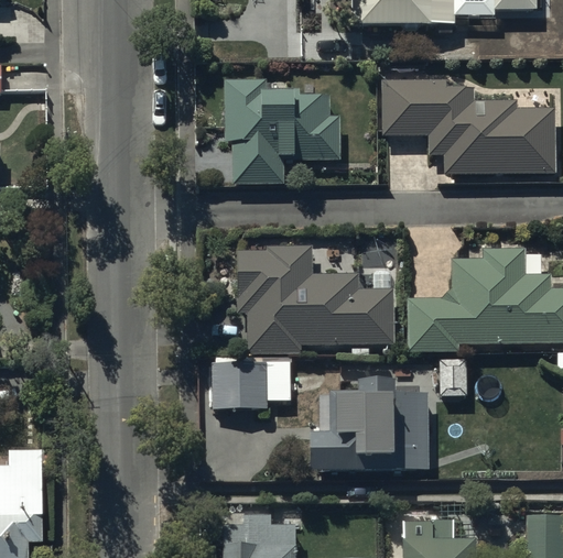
[(358,0),(359,24),(454,24),(454,0),(493,0),(493,9),(537,9),(537,0),(358,0)]
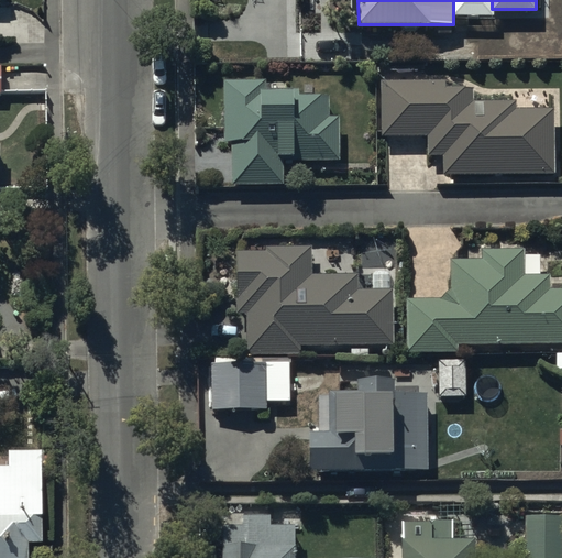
[(384,77),(381,77),(381,134),(427,134),(427,154),(442,154),(442,173),(554,173),(554,106),(516,106),(516,98),(474,98),(474,86),(445,86),(445,78),(420,78),(420,65),(384,66),(384,77)]
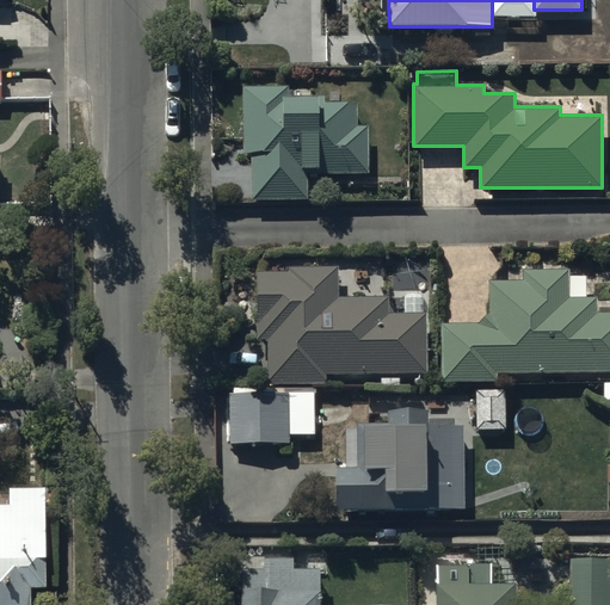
[(289,85),(242,85),(242,153),(251,153),(251,199),(308,198),(308,170),(316,170),(316,173),(362,173),(368,171),(368,124),(358,125),(358,102),(326,102),(326,94),(289,94),(289,85)]
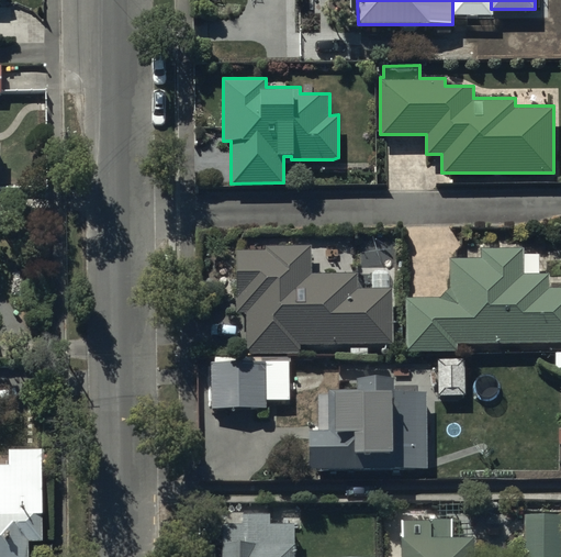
[(267,248),(236,248),(235,312),(246,312),(245,351),(300,351),(300,343),(393,344),(394,286),(358,286),(359,273),(312,273),(312,244),(267,244),(267,248)]
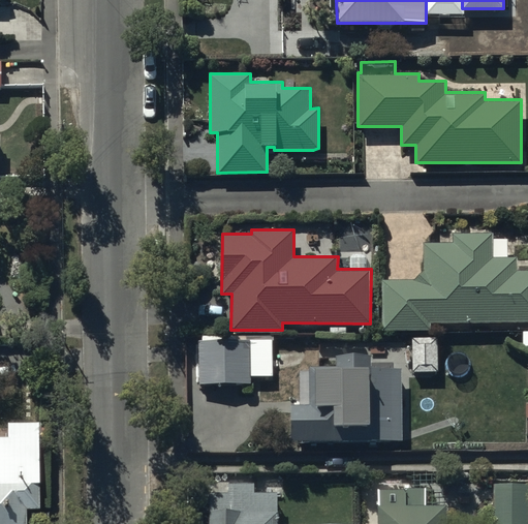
[(414,278),(382,278),(381,331),(430,332),(430,322),(527,320),(527,269),(518,270),(518,254),(493,255),(492,232),(453,233),(453,241),(423,242),(424,270),(414,278)]
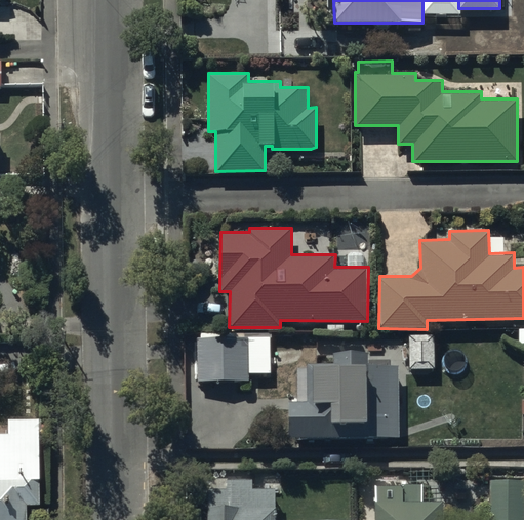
[(202,336),(197,336),(198,380),(248,380),(248,371),(272,370),(272,331),(202,332),(202,336)]
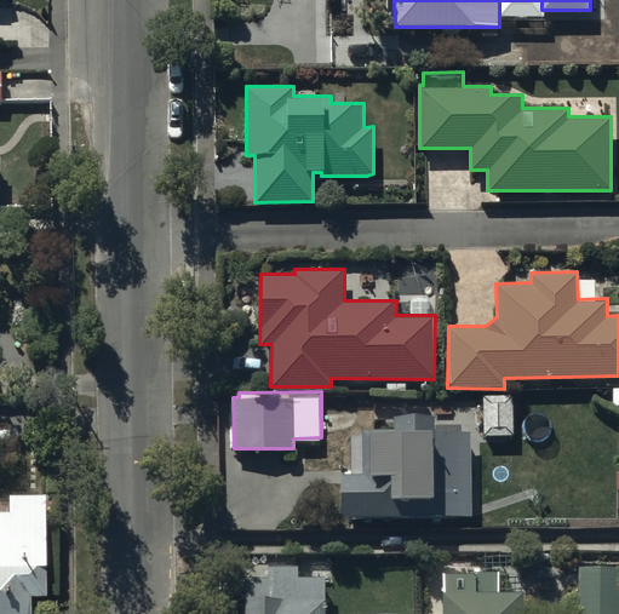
[(339,476),(340,516),(470,516),(470,430),(435,430),(435,417),(360,417),(360,476),(339,476)]
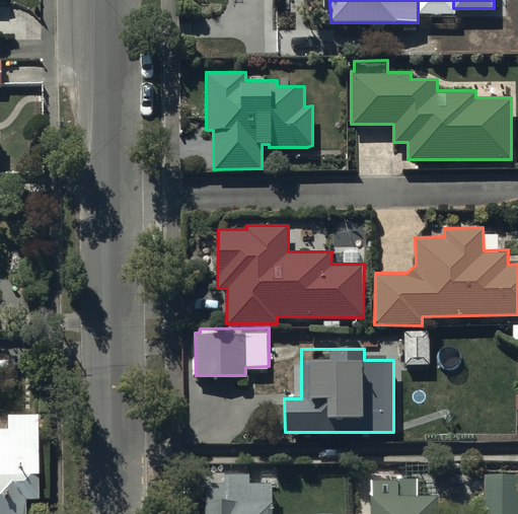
[(0,513),(25,513),(25,499),(39,499),(39,414),(7,414),(8,416),(0,415),(0,513)]
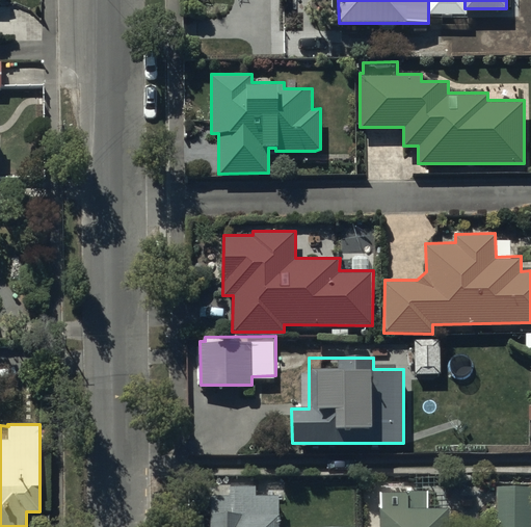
[(230,495),(210,494),(209,526),(280,526),(281,495),(254,495),(255,485),(230,484),(230,495)]
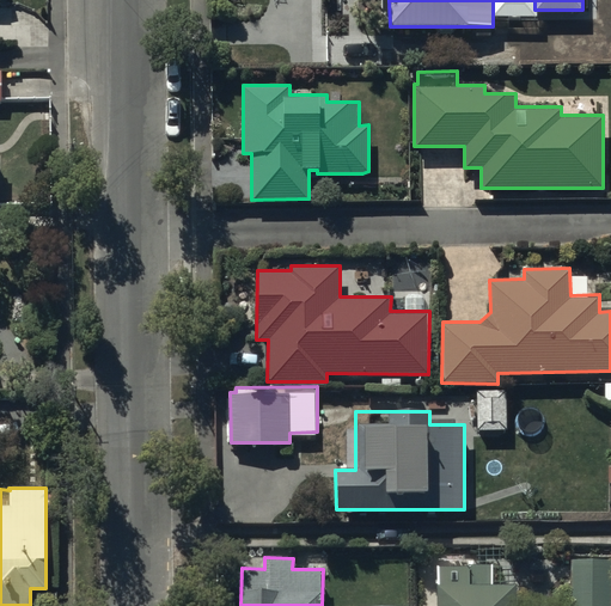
[(610,557),(572,558),(570,605),(610,605),(610,557)]
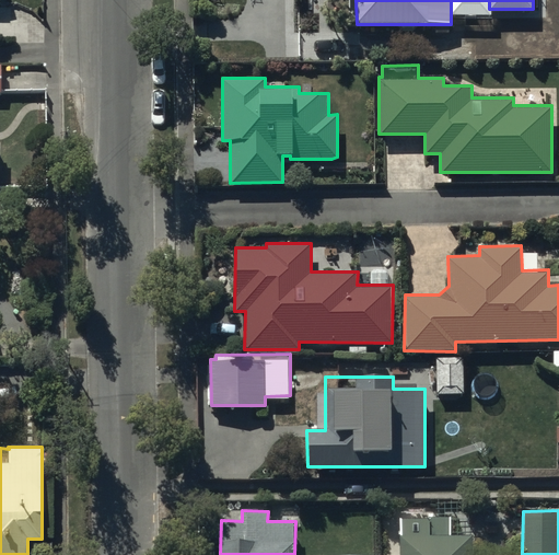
[(428,518),(399,518),(399,554),(473,554),(473,535),(451,535),(451,516),(428,516),(428,518)]
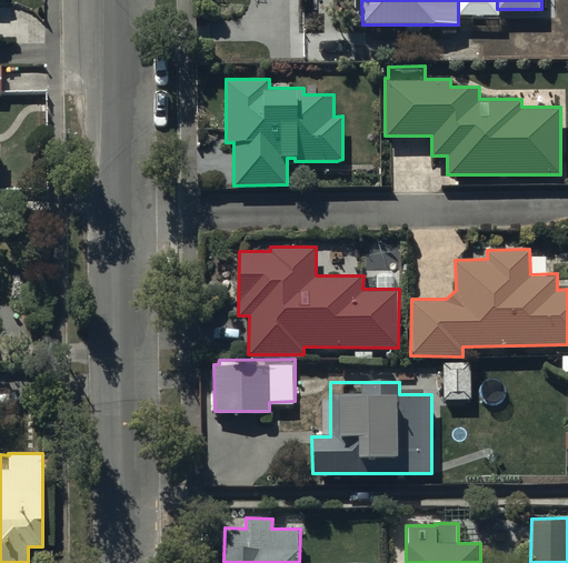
All buildings are outlined.
